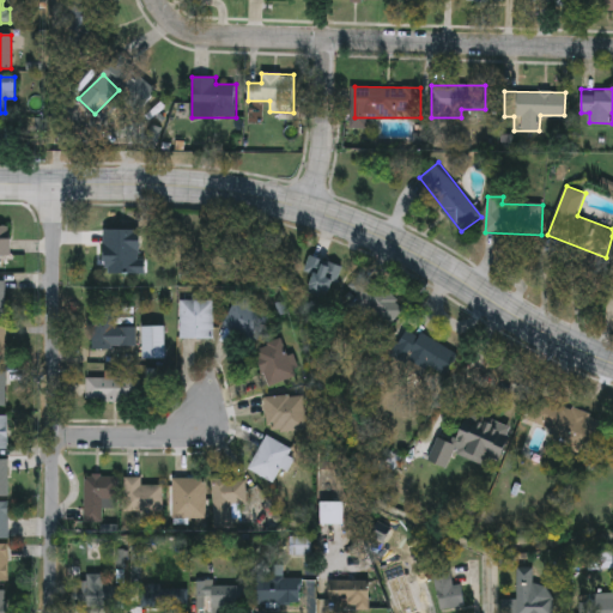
[(0,228),(11,228),(11,258),(0,258),(0,228)]
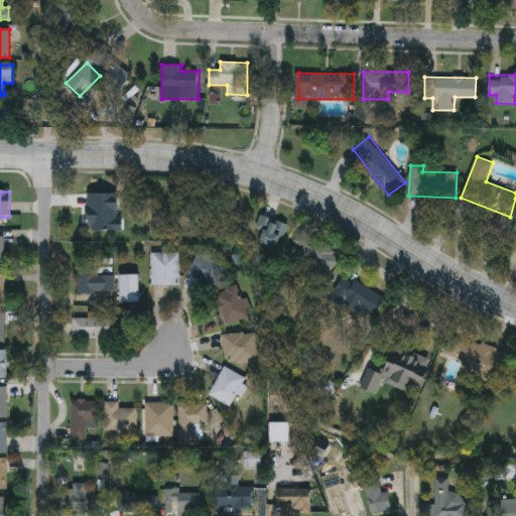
[(107,217),(104,217),(104,235),(87,235),(87,196),(107,196),(107,217)]
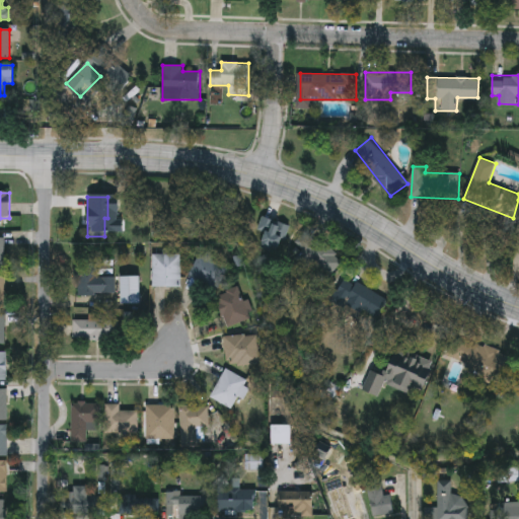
[(279,255),(262,249),(268,232),(260,229),(263,218),(289,226),(279,255)]
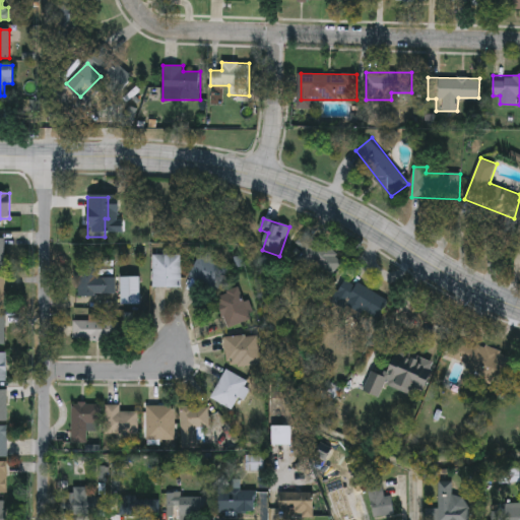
[(344,263),(328,281),(305,261),(320,243),(344,263)]
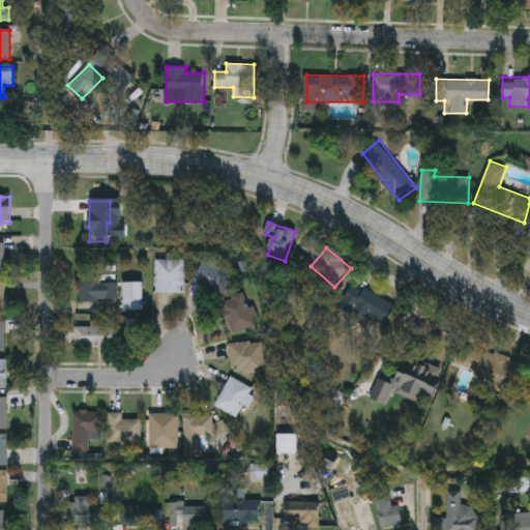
[(185,260),(185,294),(156,294),(156,260),(185,260)]
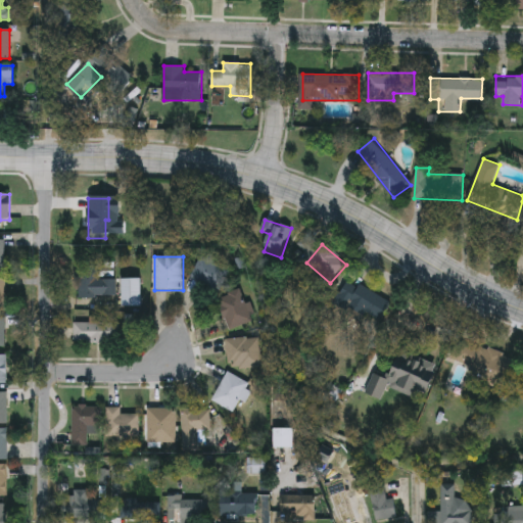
[(191,279),(200,257),(228,271),(219,291),(191,279)]
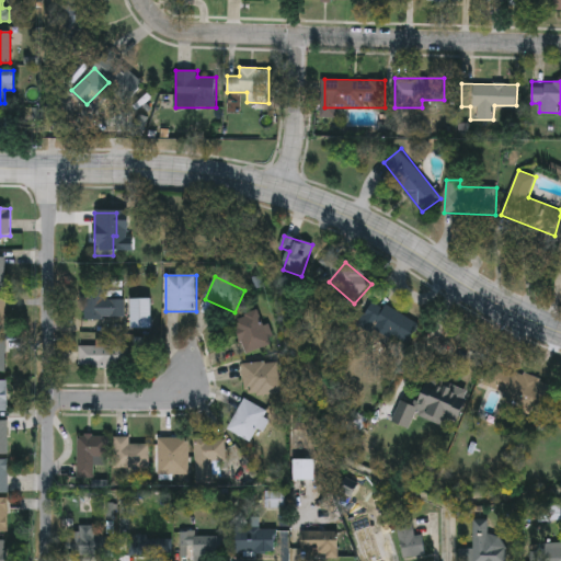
[(125,320),(83,320),(83,290),(103,290),(103,300),(125,300),(125,320)]
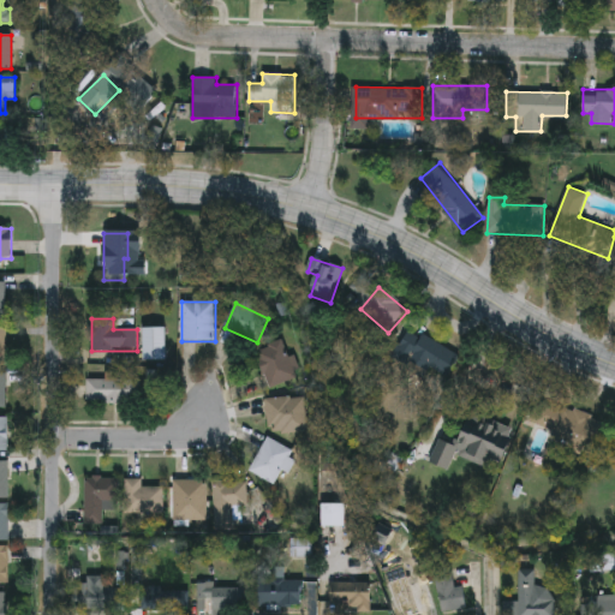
[(166,363),(143,363),(143,329),(166,329),(166,363)]
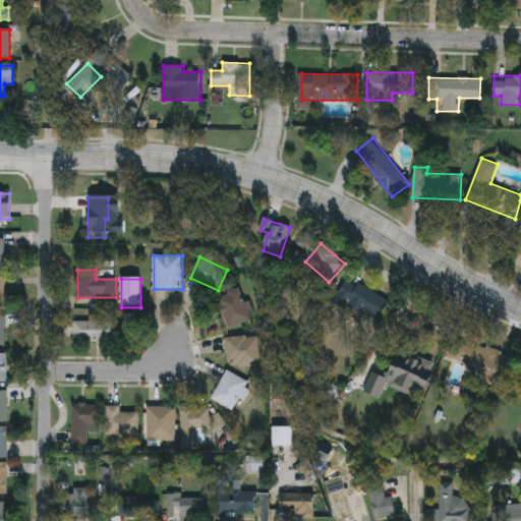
[(347,279),(391,302),(380,324),(336,300),(347,279)]
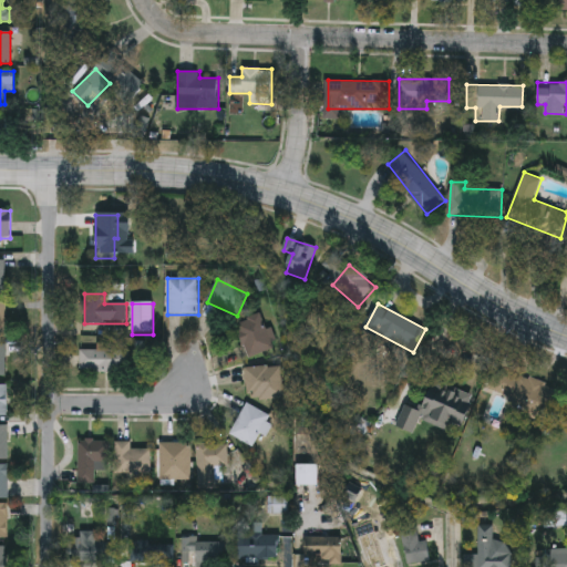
[(236,328),(264,315),(279,347),(251,360),(236,328)]
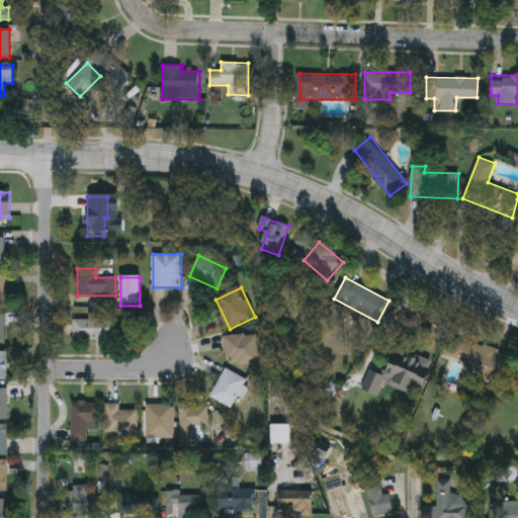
[(89,321),(89,315),(101,315),(101,321),(117,321),(117,341),(74,341),(74,321),(89,321)]
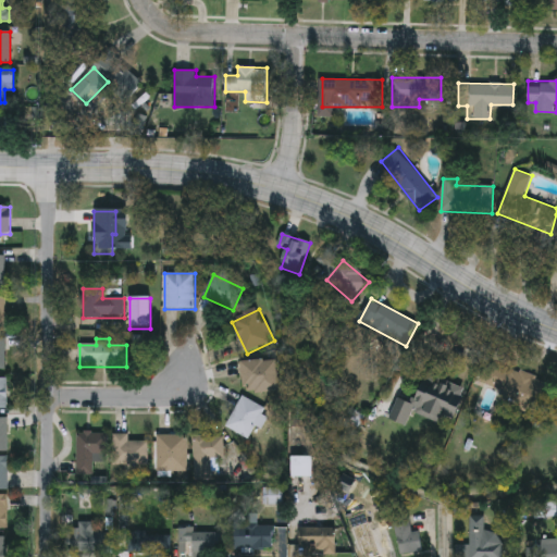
[(279,393),(243,393),(243,361),(279,361),(279,393)]
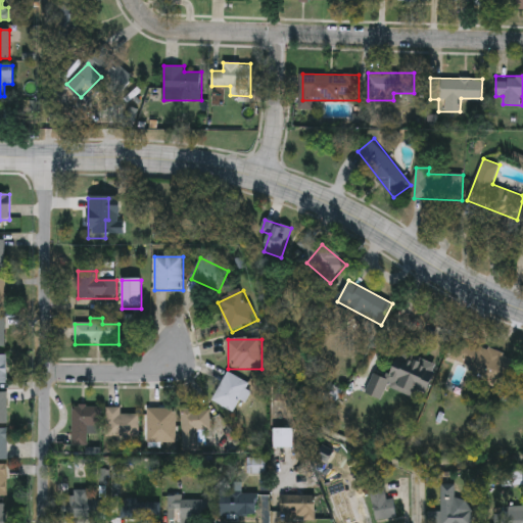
[(475,377),(476,364),(455,363),(456,348),(511,352),(509,379),(475,377)]
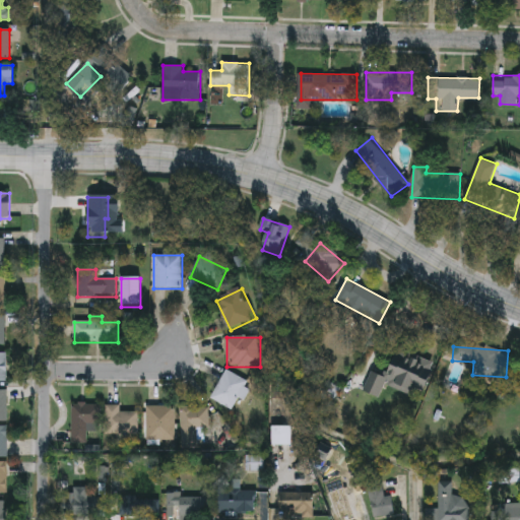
[(0,382),(8,383),(8,355),(0,354),(0,382)]
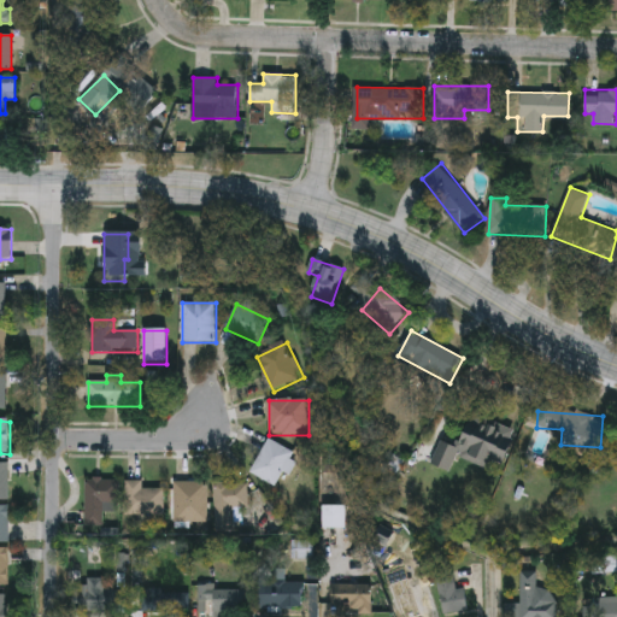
[(433,465),(442,440),(460,447),(465,433),(479,438),(485,421),(517,433),(501,476),(458,459),(452,472),(433,465)]
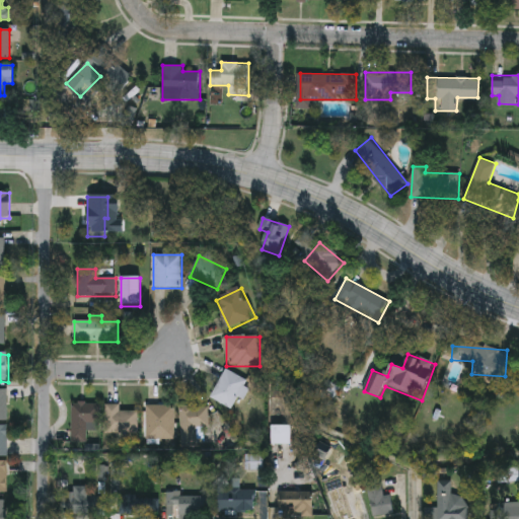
[(251,384),(242,400),(239,399),(233,411),(211,397),(226,370),(251,384)]
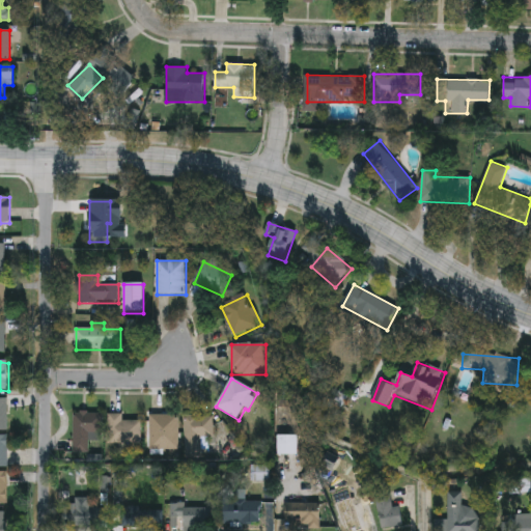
[(73,453),(73,414),(102,414),(102,443),(90,443),(90,453),(73,453)]
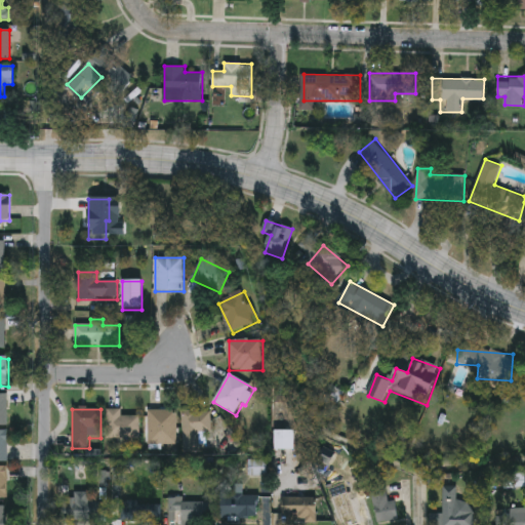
[(122,417),(139,417),(140,442),(108,442),(108,410),(122,410),(122,417)]
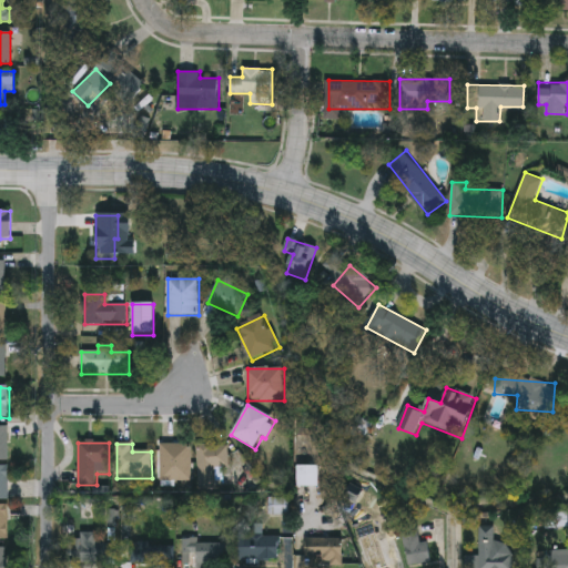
[(160,480),(160,445),(191,445),(191,480),(160,480)]
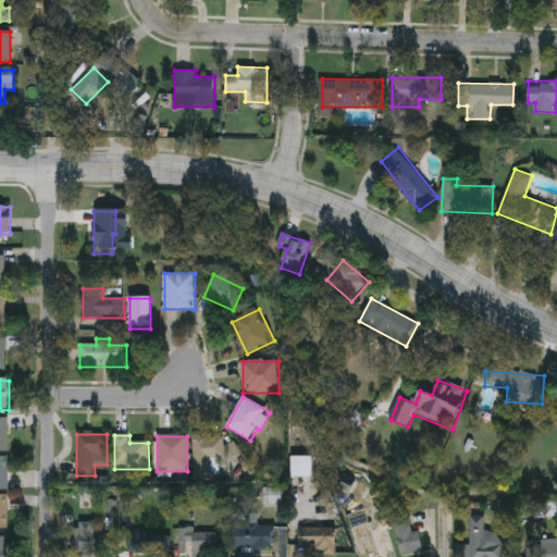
[(195,481),(194,436),(223,436),(224,459),(212,459),(212,480),(195,481)]
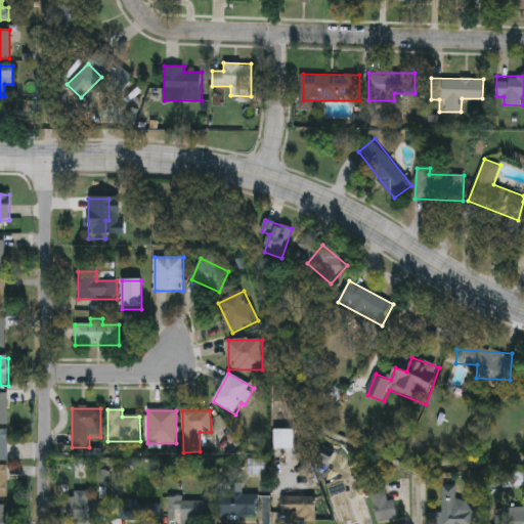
[(0,430),(0,462),(8,462),(8,431),(0,430)]
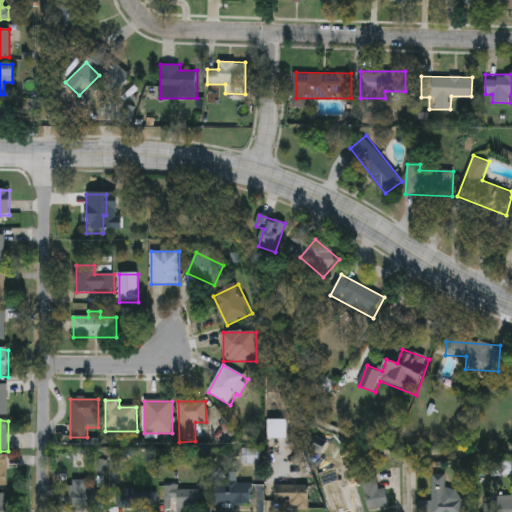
[(268,439),(268,420),(287,420),(287,439),(268,439)]
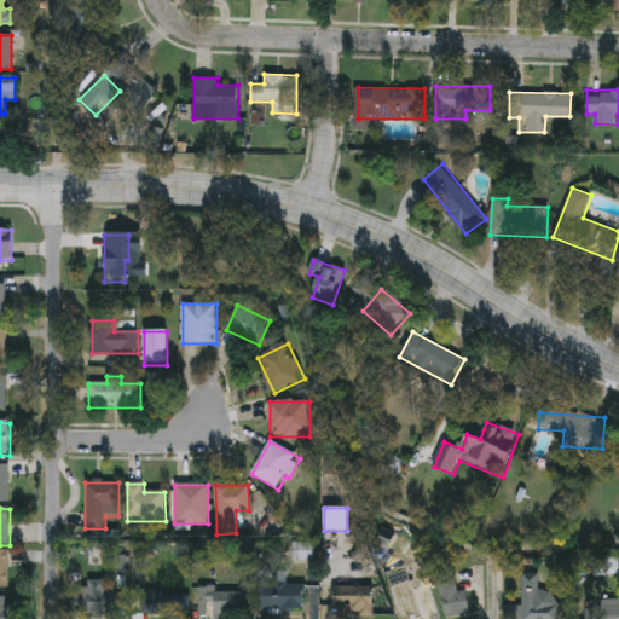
[(314,561),(294,561),(294,543),(314,543),(314,561)]
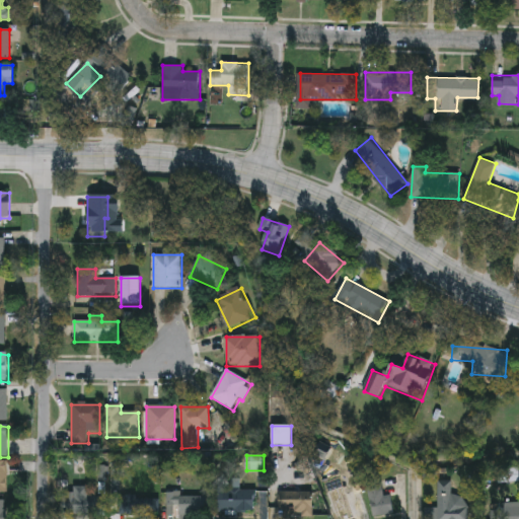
[(0,493),(8,494),(8,463),(0,462),(0,493)]
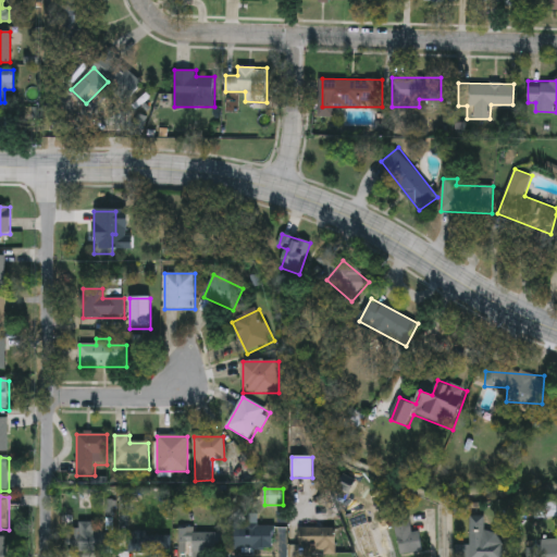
[(273,525),(273,551),(235,551),(235,524),(248,524),(248,515),(258,515),(258,525),(273,525)]
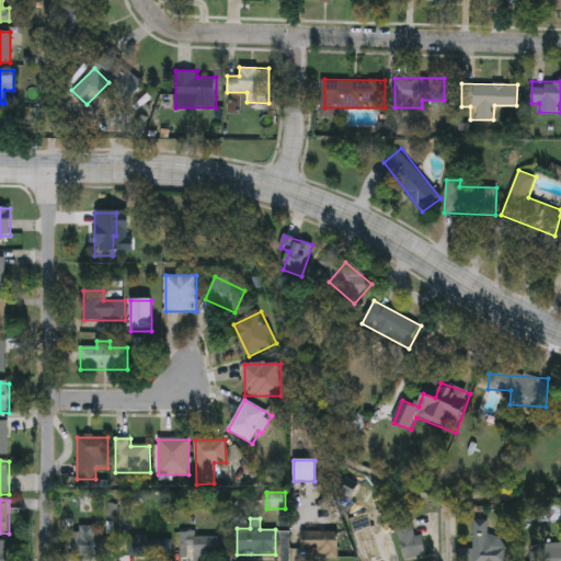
[(506,560),(471,560),(471,521),(490,521),(490,546),(506,546),(506,560)]
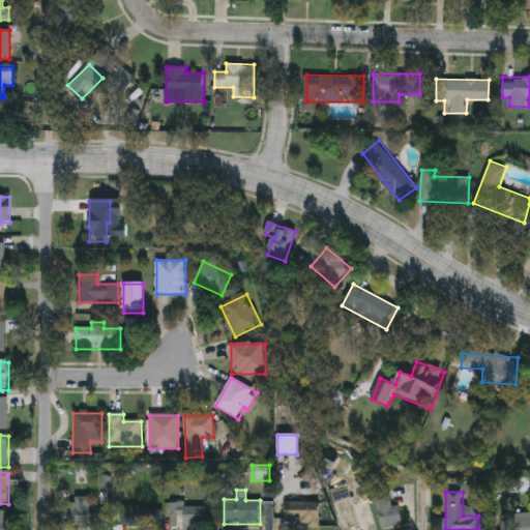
[(369,528),(361,529),(342,529),(334,503),(353,498),(357,516),(364,513),(369,528)]
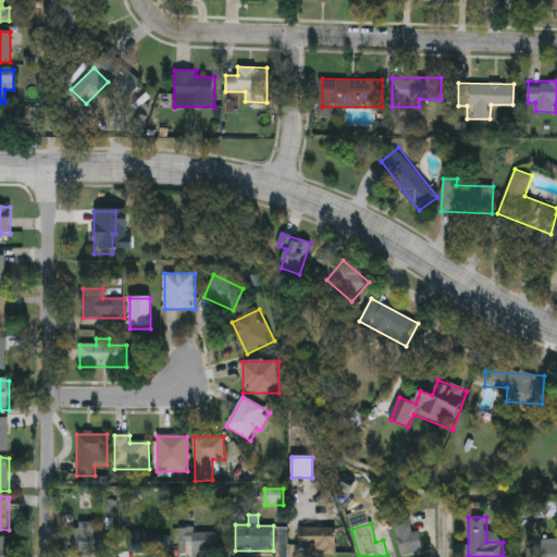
[(421,553),(398,553),(398,527),(421,527),(421,553)]
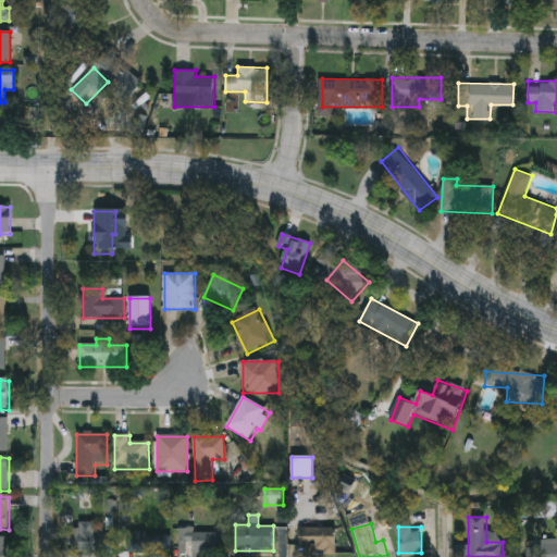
[(336,529),(336,552),(297,552),(297,529),(336,529)]
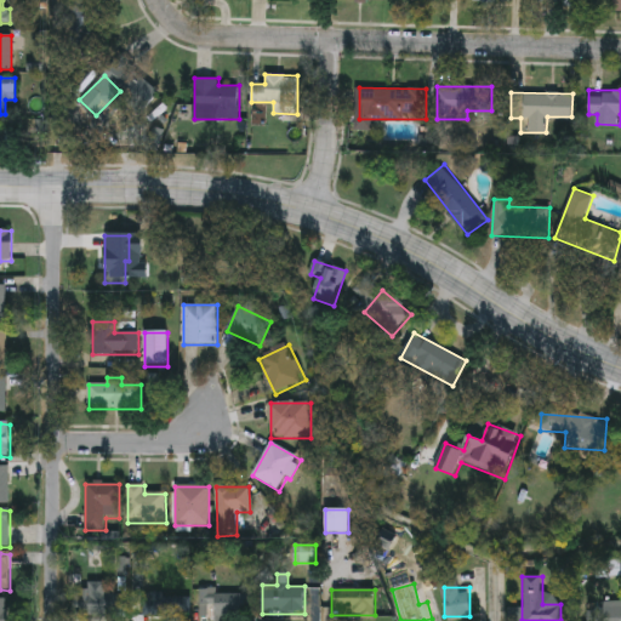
[(127,594),(127,616),(74,616),(74,594),(127,594)]
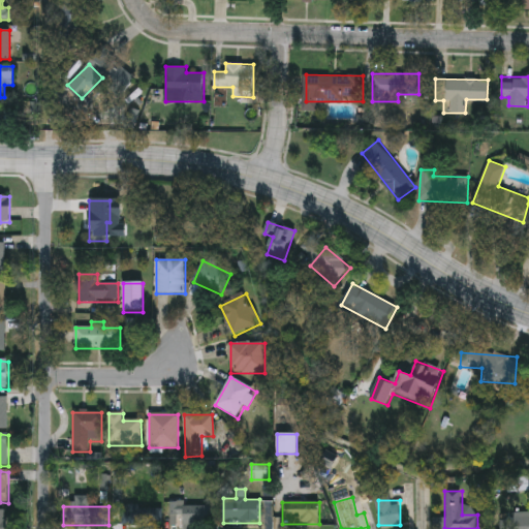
[(182,525),(182,506),(211,506),(211,525),(182,525)]
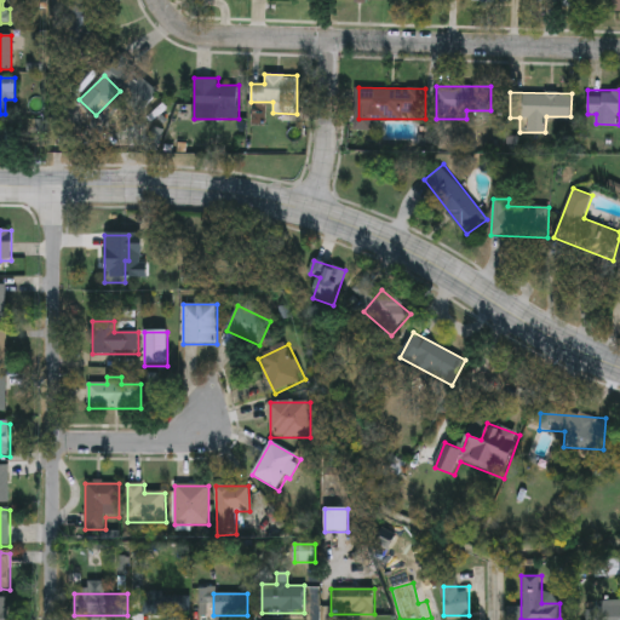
[(142,618),(142,596),(191,596),(191,618),(142,618)]
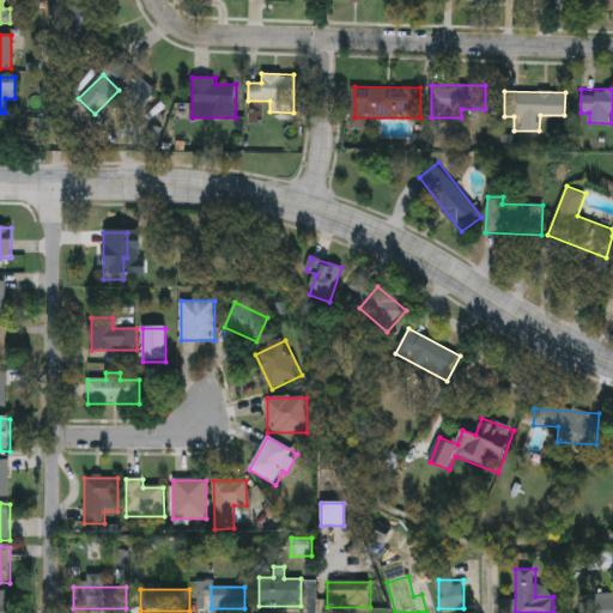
[(612,596),(612,612),(581,612),(581,596),(612,596)]
